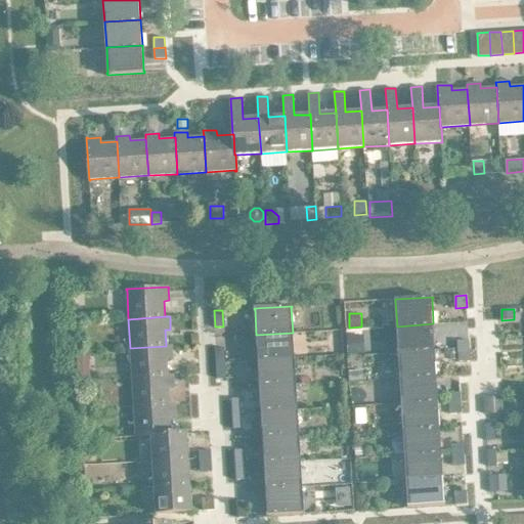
[(397,326),(398,352),(435,349),(433,323),(397,326)]
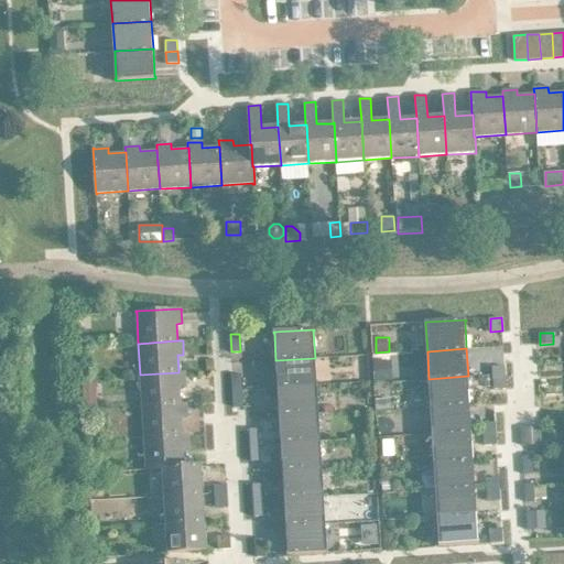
[(275,360),(278,388),(316,386),(315,358),(275,360)]
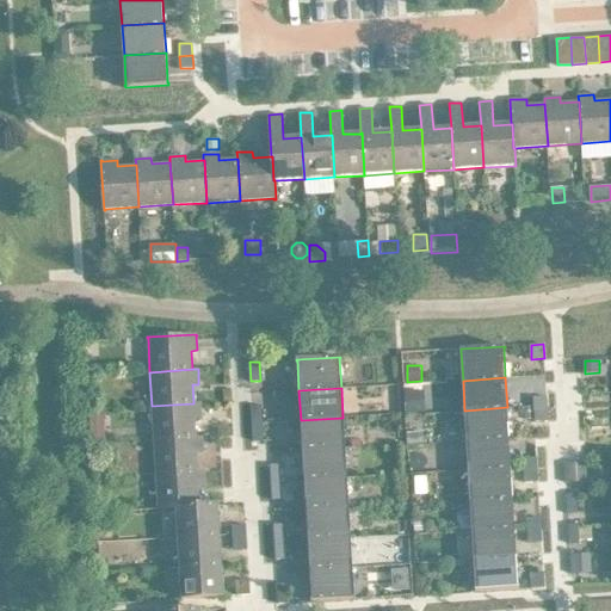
[(425,390),(406,392),(407,414),(426,413),(425,390)]
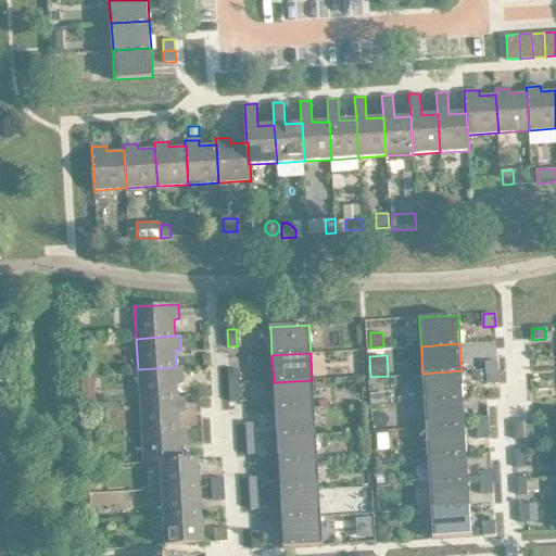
[(485,362),(487,373),(498,373),(497,361),(485,362)]
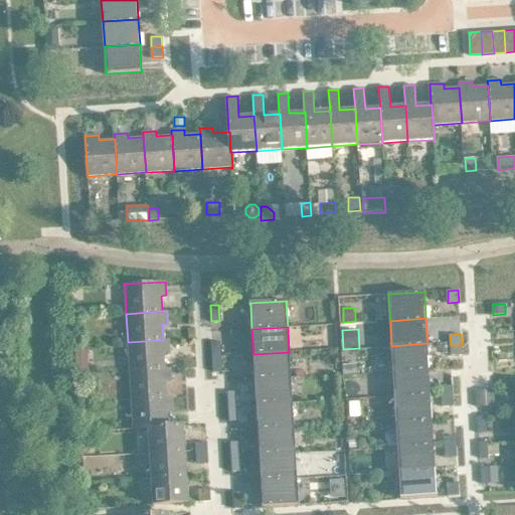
[(128,342),(130,370),(165,368),(164,352),(169,352),(168,339),(163,339),(163,340),(128,342)]
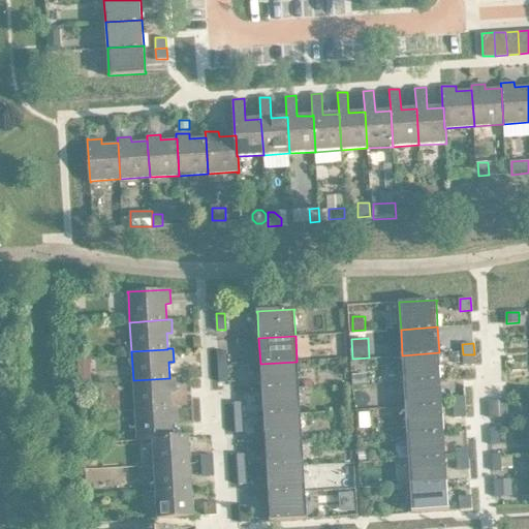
[(218,351),(219,367),(227,366),(226,350),(218,351)]
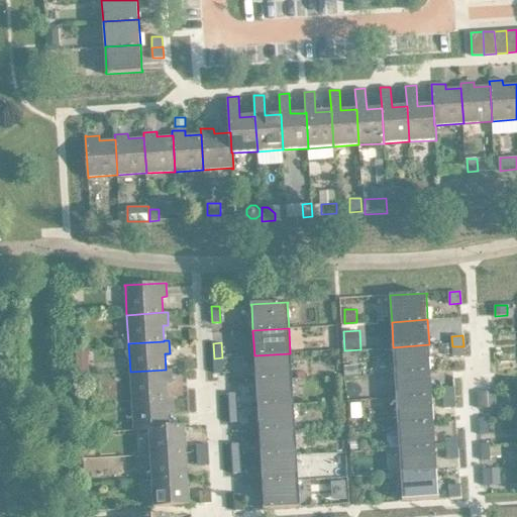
[(393,347),(395,373),(430,371),(429,344),(393,347)]
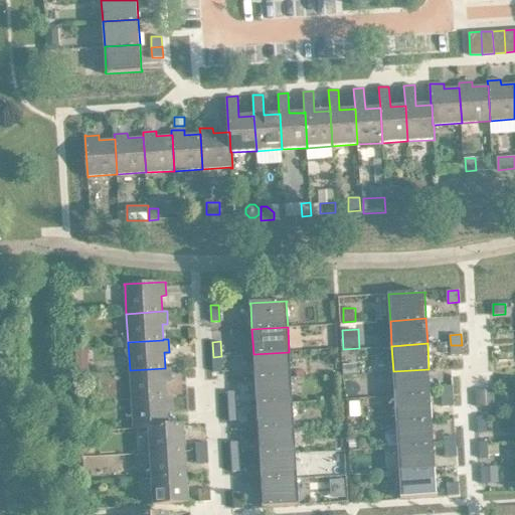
[(462,345),(451,345),(452,356),(462,355),(462,345)]
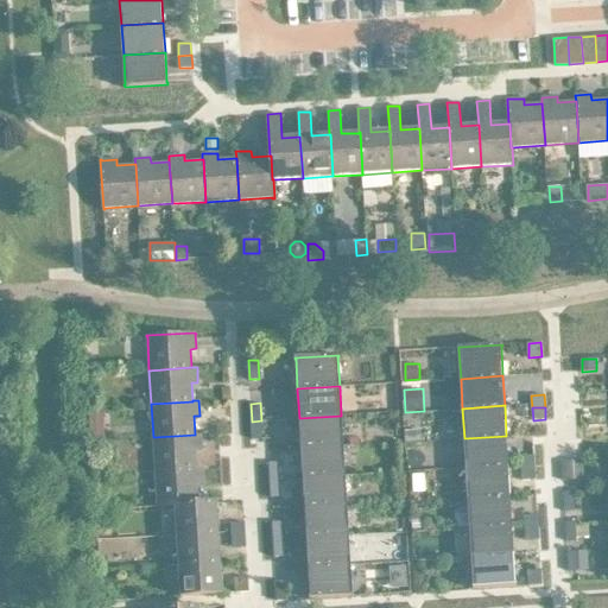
[(299,418),(301,448),(343,445),(341,416),(299,418)]
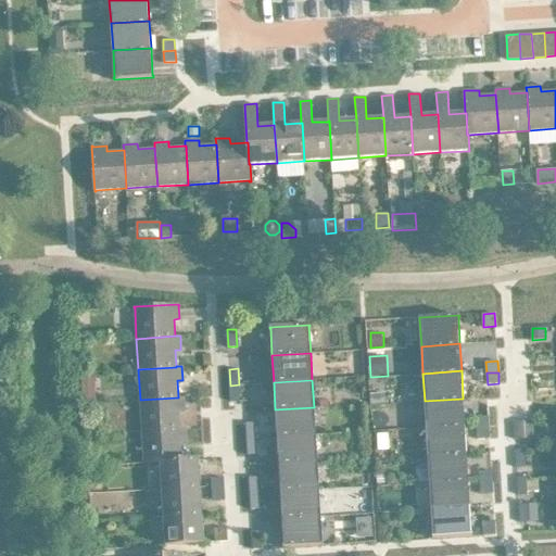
[(239,384),(230,386),(231,401),(240,401),(239,384)]
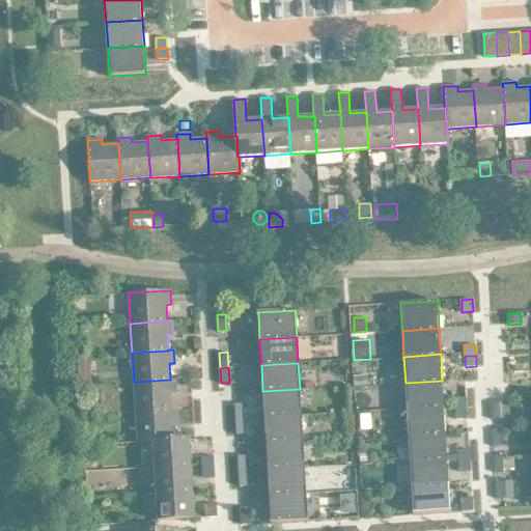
[(91,372),(79,372),(80,384),(91,384),(91,372)]
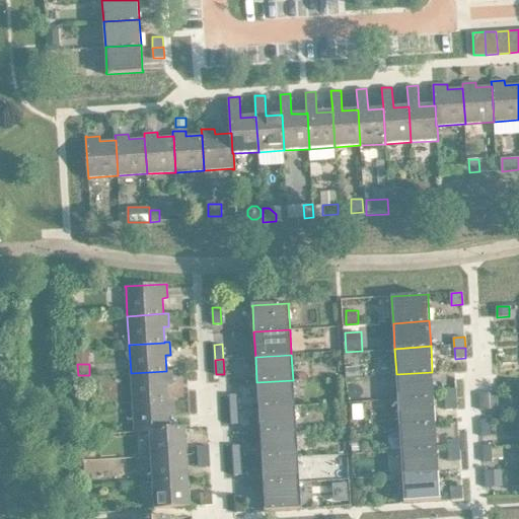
[(361,367),(346,367),(346,377),(361,376),(361,367)]
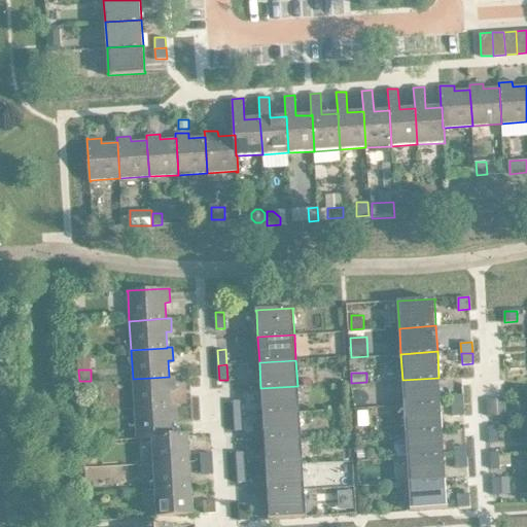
[(133,379),(134,409),(171,406),(170,390),(175,389),(174,377),(169,377),(133,379)]
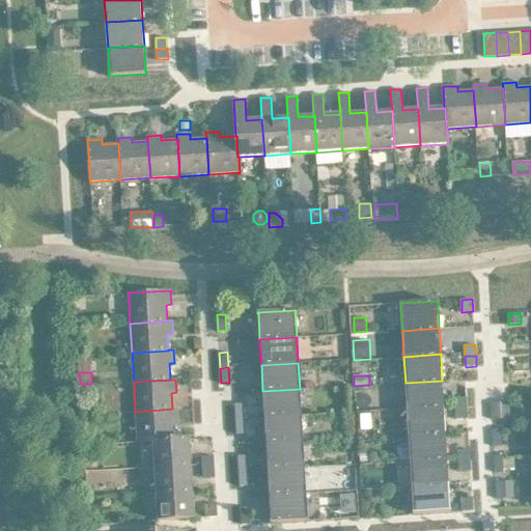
[(406,383),(408,409),(444,407),(442,381),(406,383)]
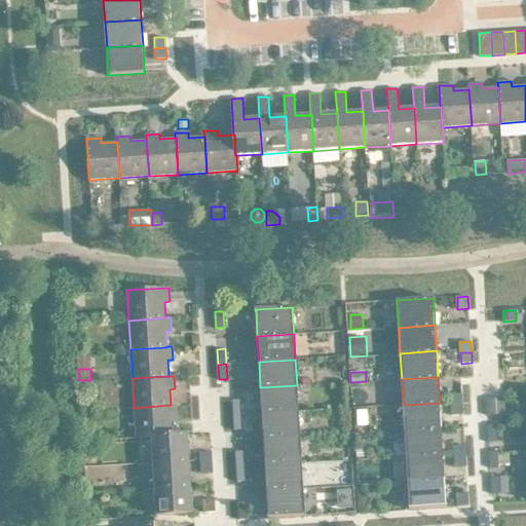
[(260,387),(262,413),(298,411),(297,385),(260,387)]
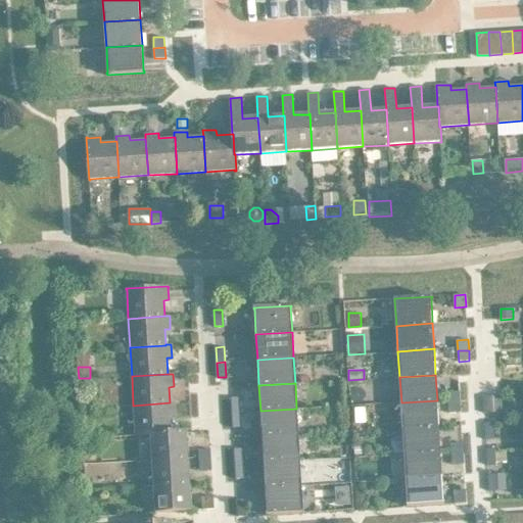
[(447,392),(448,402),(460,401),(459,391),(447,392)]
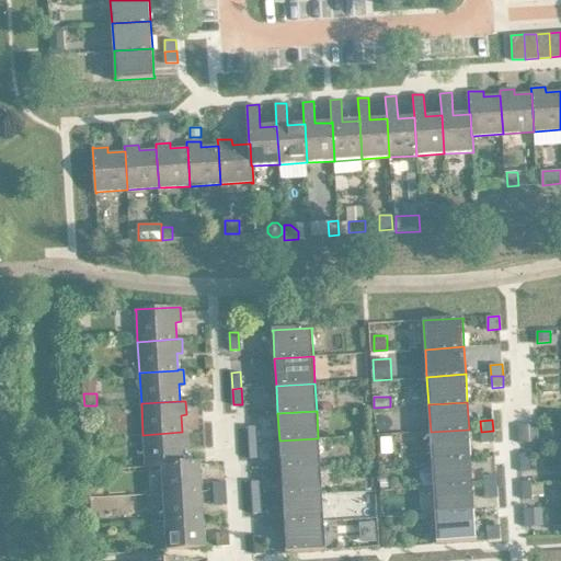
[(538,442),(537,424),(528,425),(529,443),(538,442)]
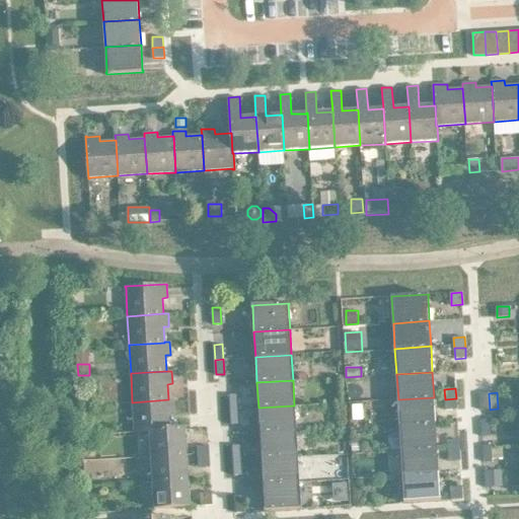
[(229,394),(230,410),(238,410),(237,394),(229,394)]
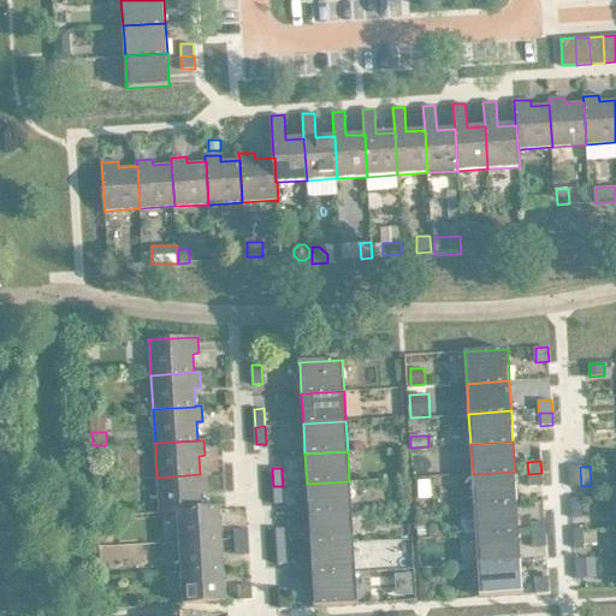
[(473,474),(474,504),(516,502),(515,472),(473,474)]
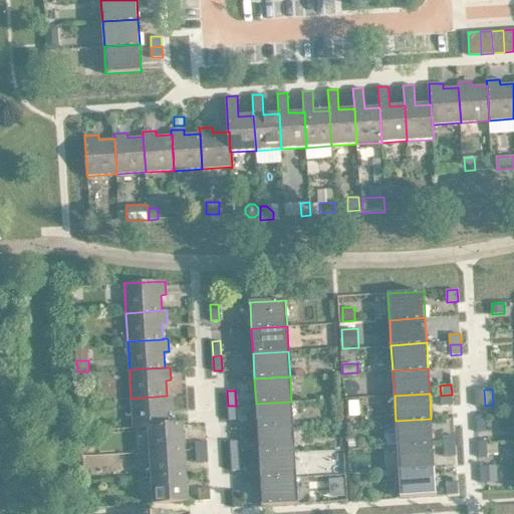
[(452,395),(441,396),(442,406),(452,406),(452,395)]
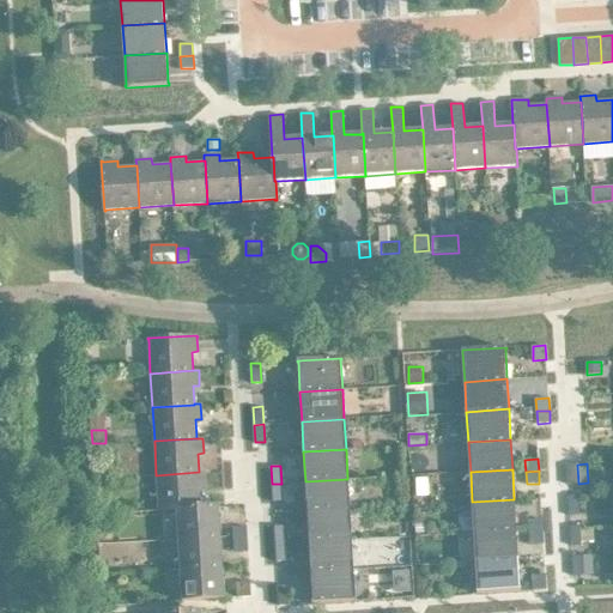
[(158,510),(176,509),(176,508),(200,507),(199,487),(206,487),(205,472),(199,472),(156,475),(158,509),(158,510)]
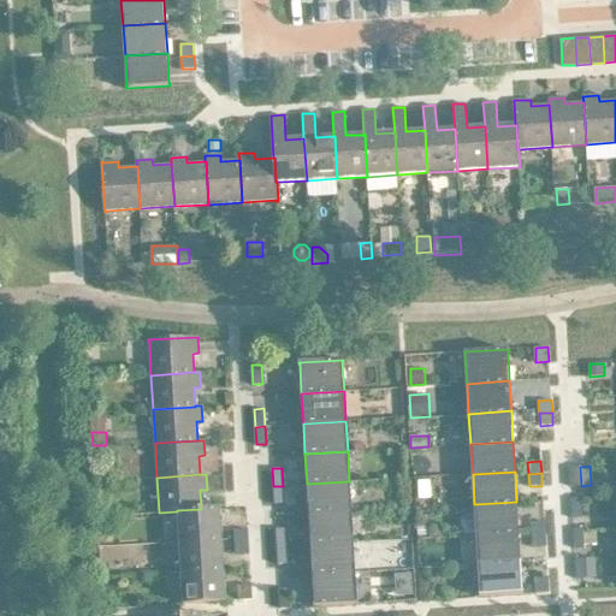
[(431,480),(419,480),(420,498),(432,498),(431,480)]
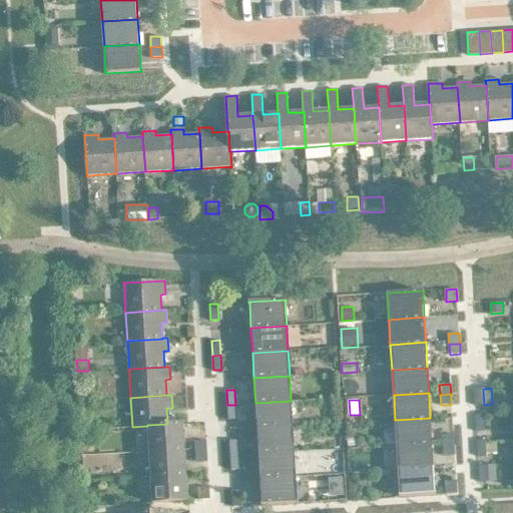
[(255,403),(257,429),(293,426),(291,401),(255,403)]
